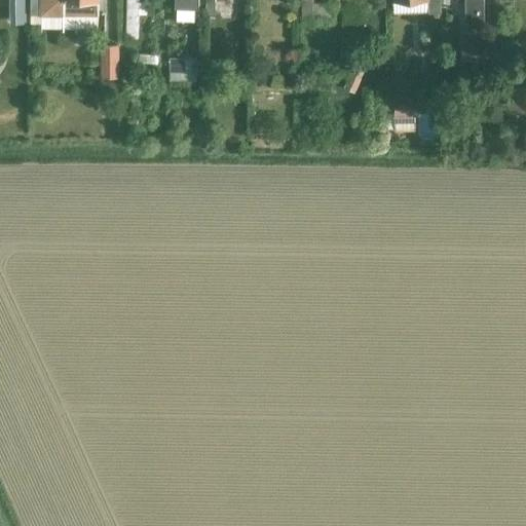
[(30,0),(31,23),(42,23),(42,28),(99,28),(99,0),(30,0)]
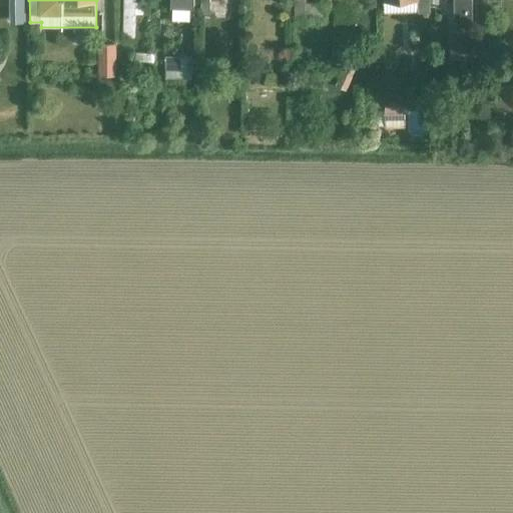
[(170,0),(171,8),(194,9),(194,0),(170,0)]
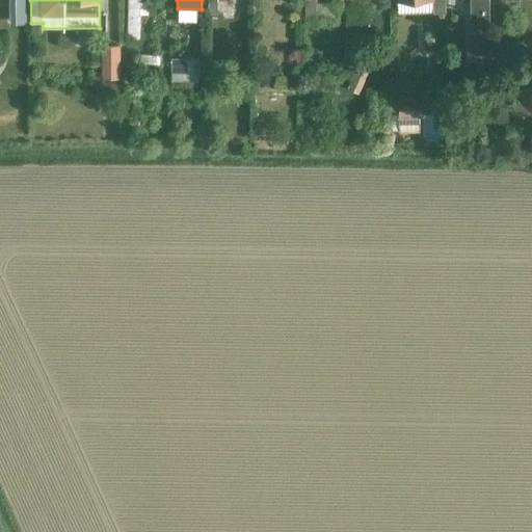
[(217,15),(216,0),(208,0),(209,15),(213,15),(217,15)]
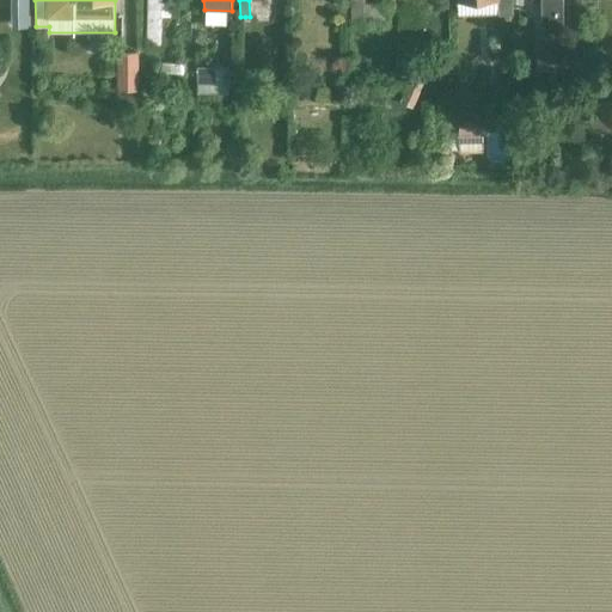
[(389,18),(389,4),(365,2),(365,0),(352,0),(352,18),(389,18)]
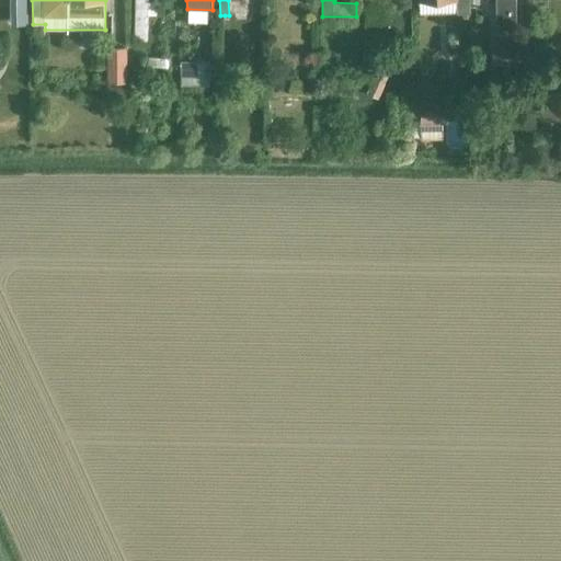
[(419,0),(420,14),(457,14),(470,13),(470,0),(419,0)]
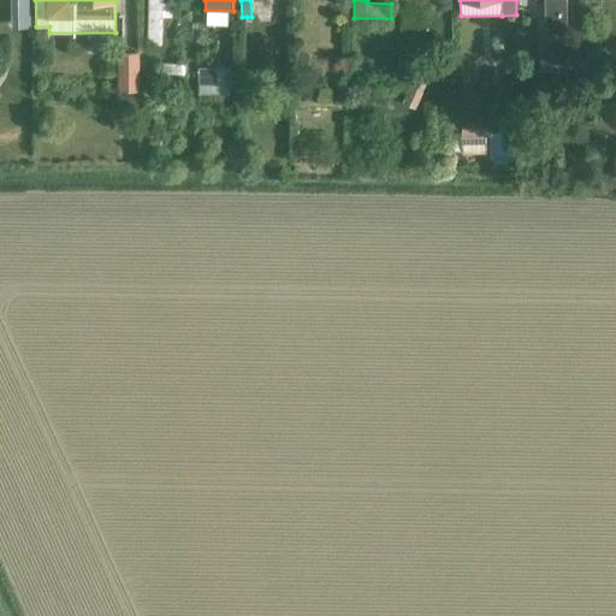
[(546,0),(546,27),(566,27),(566,0),(546,0)]
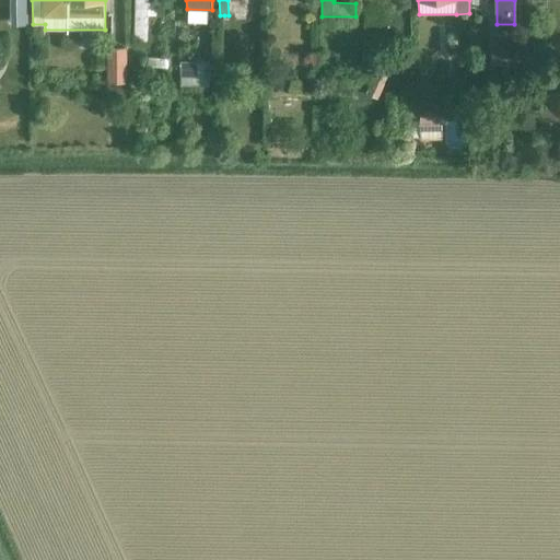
[(514,38),(492,38),(492,62),(514,62),(514,38)]
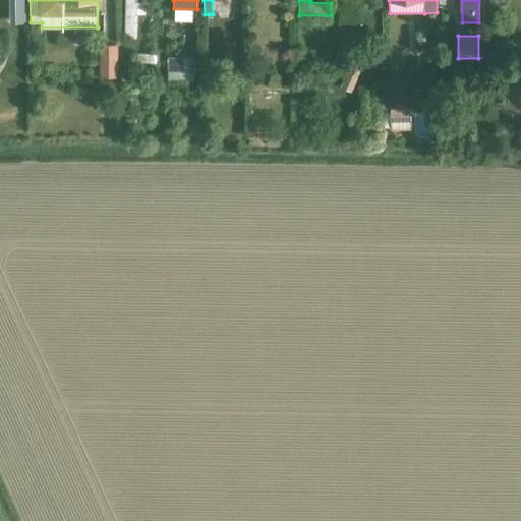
[(118,76),(118,45),(101,45),(101,76),(118,76)]
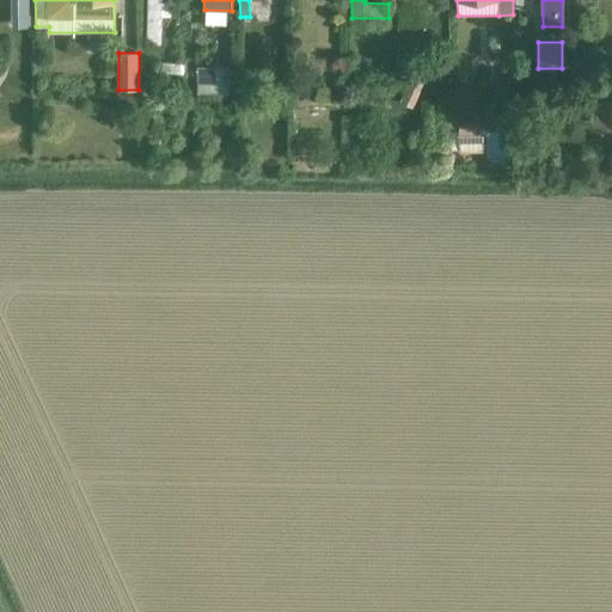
[(230,67),(199,66),(197,92),(230,93),(230,67)]
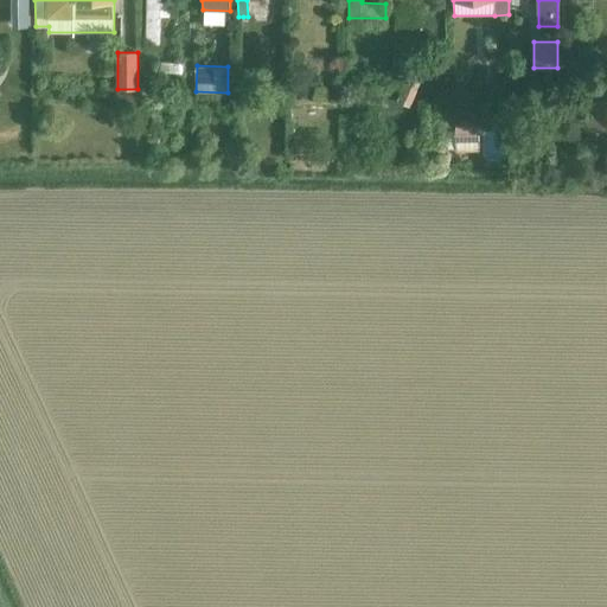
[(410,74),(398,101),(409,106),(421,77),(410,74)]
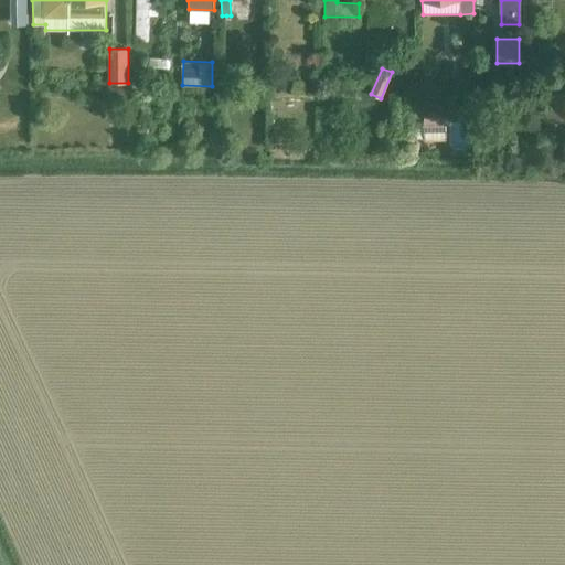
[(127,99),(127,87),(114,87),(114,99),(127,99)]
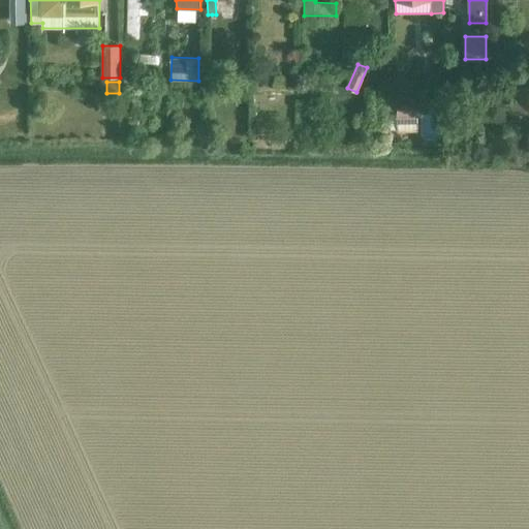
[(512,116),(528,113),(528,87),(508,91),(512,116)]
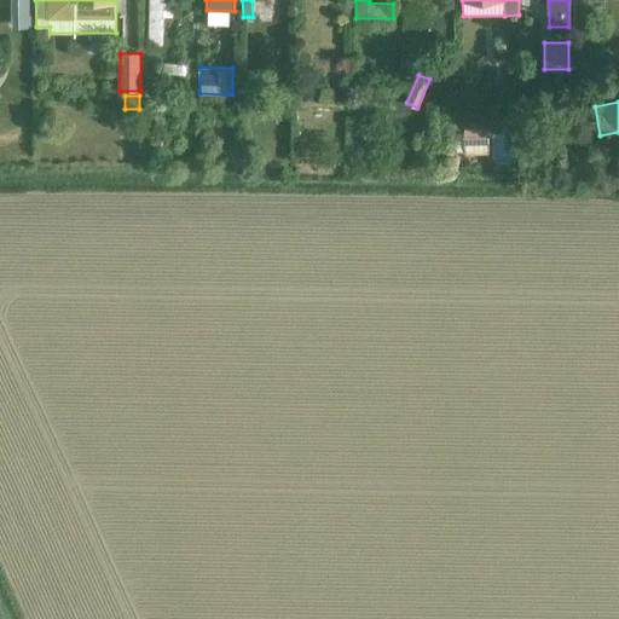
[(491,111),(464,111),(464,155),(491,155),(491,111)]
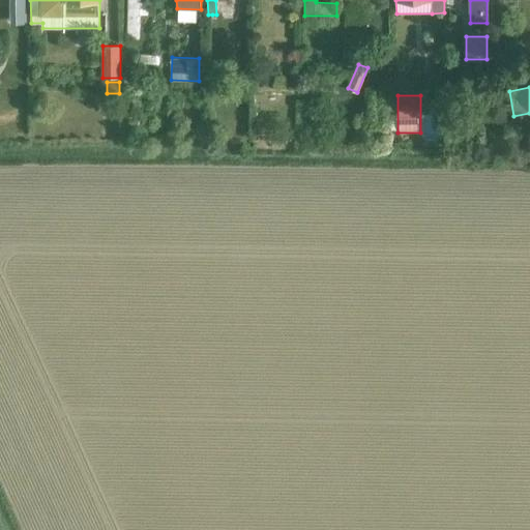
[(144,96),(134,101),(139,113),(150,108),(144,96)]
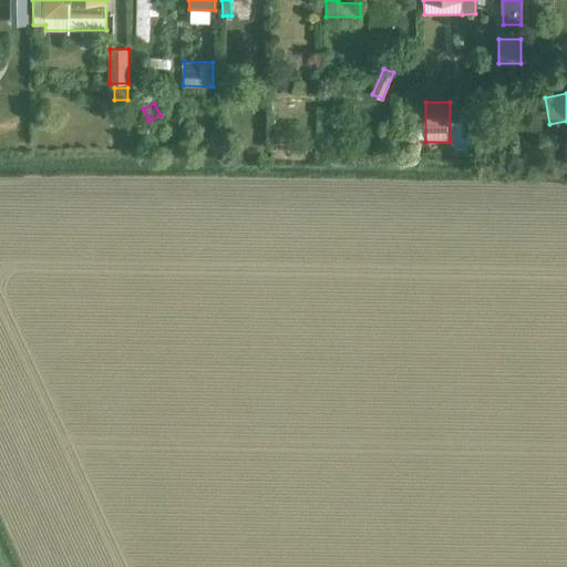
[(401,127),(401,140),(416,140),(416,127),(401,127)]
